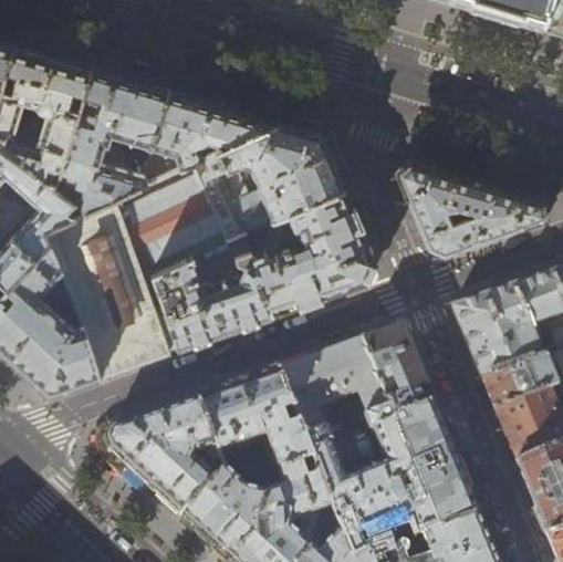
[(439,0),(441,0),(546,31),(555,0),(439,0)]
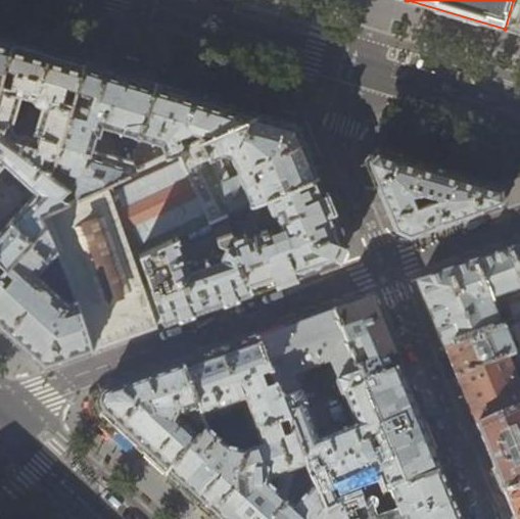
[(519,0),(513,0),(505,29),(519,33),(519,0)]
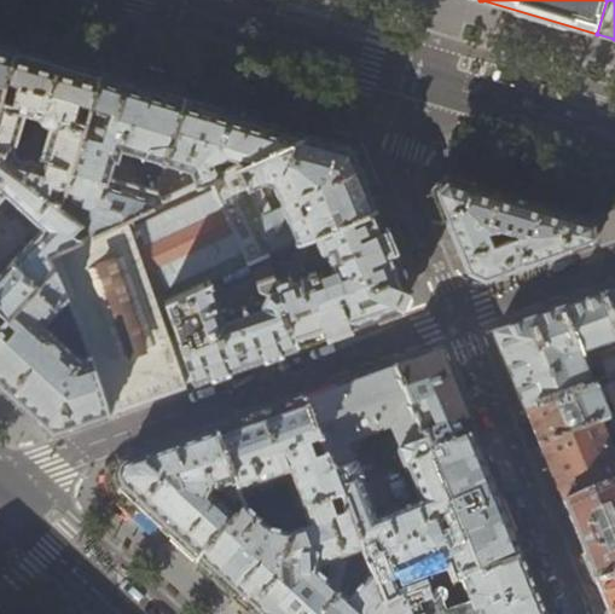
[(0,46),(0,114),(18,52),(0,46)]
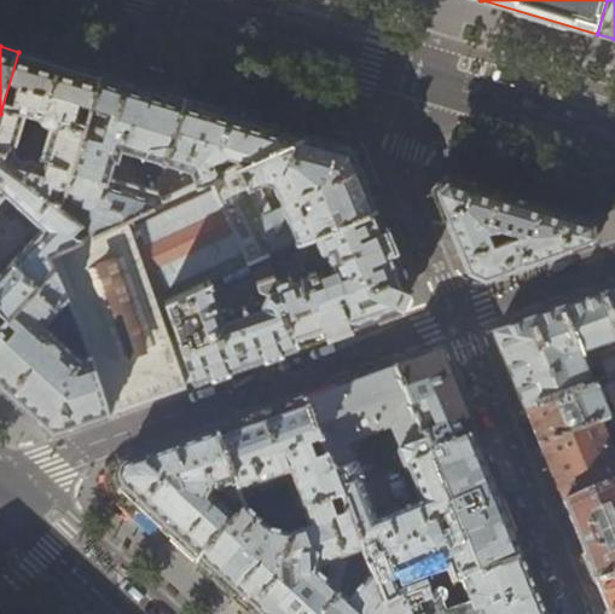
[(0,114),(0,164),(62,212),(102,76),(53,63),(18,52),(0,114)]
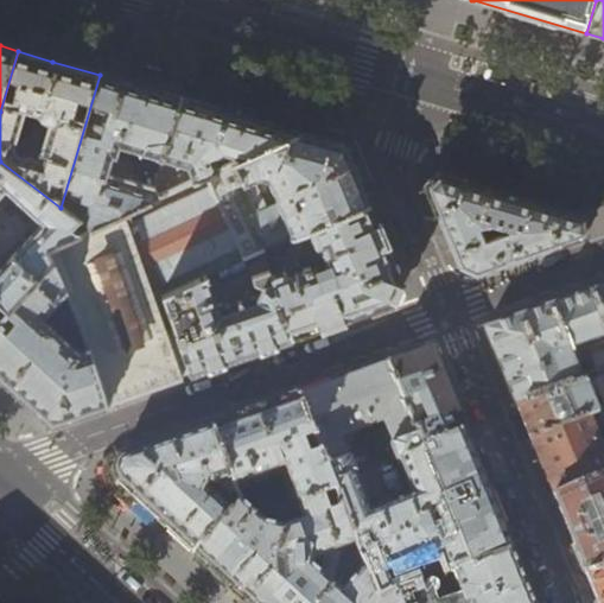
[(132,84),(100,75),(61,208),(77,220),(82,204),(91,207),(87,227),(94,233),(160,202),(156,191),(109,178),(114,160),(118,162),(121,150),(164,162),(183,100),(132,84)]
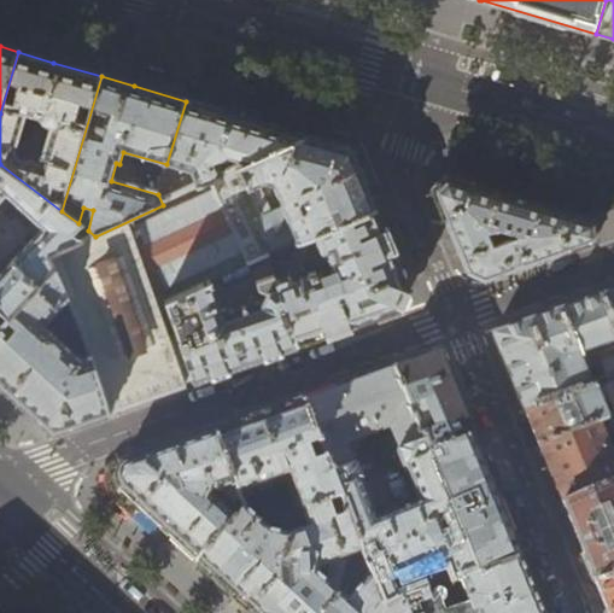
[(218,111),(186,101),(167,164),(192,171),(194,179),(191,184),(158,194),(163,205),(211,182),(227,175),(222,165),(218,167),(217,164),(231,157),(252,163),(307,138),(218,111)]
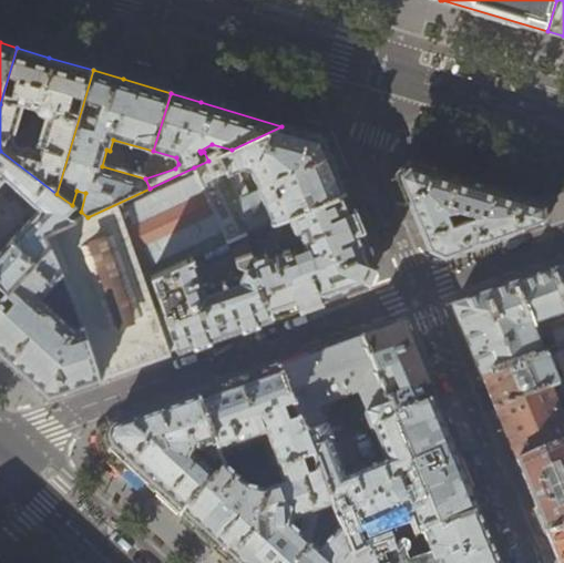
[(321,139),(303,132),(282,126),(232,150),(208,161),(194,167),(229,245),(247,237),(265,229),(285,221),(347,193),(344,185),(326,143),(321,139)]
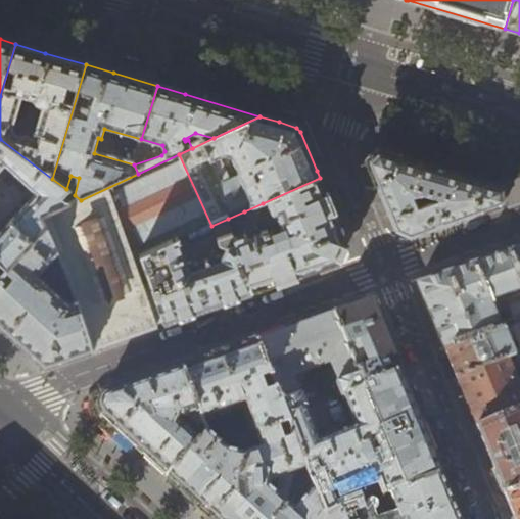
[(75,195),(66,189),(52,179),(0,139),(0,279),(48,228),(43,219),(81,200),(75,195)]
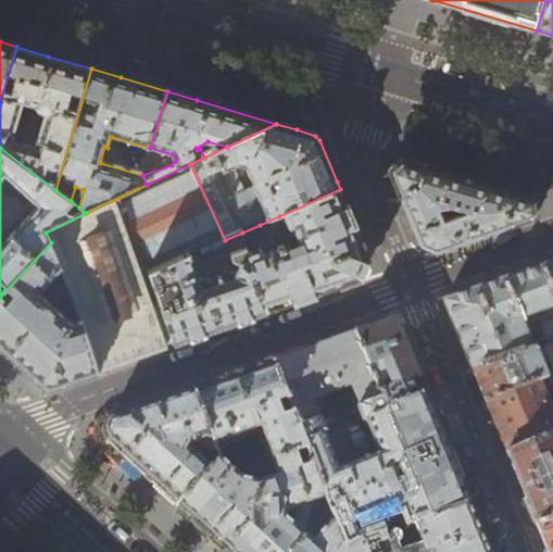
[(429,250),(439,254),(468,243),(538,218),(539,218),(539,211),(539,202),(457,177),(403,161),(399,167),(392,174),(424,248),(429,250)]
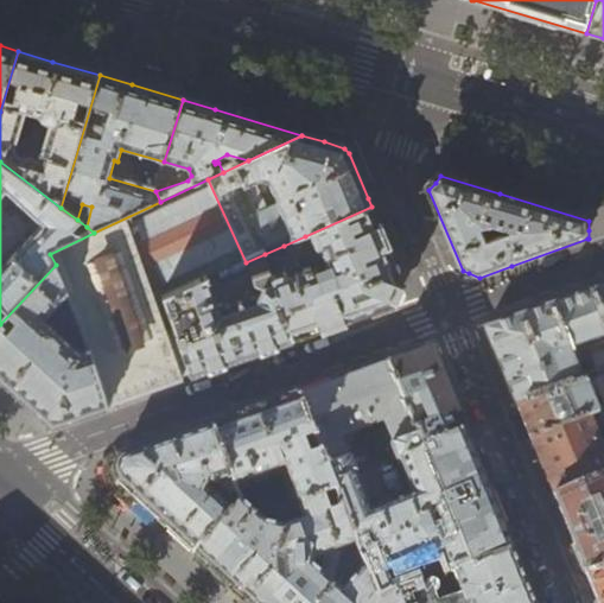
[(246,262),(208,179),(160,202),(94,233),(50,254),(56,265),(74,311),(82,330),(90,355),(110,408),(150,394),(184,382),(189,380),(194,379),(182,344),(172,348),(154,300),(165,297),(227,271),(246,262)]
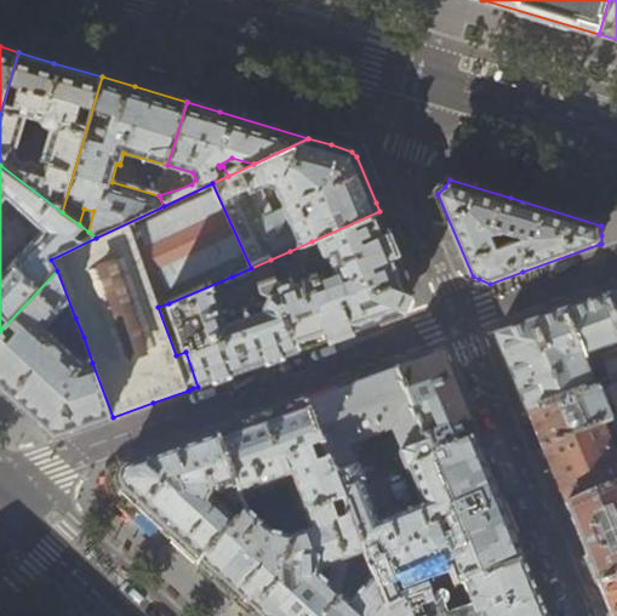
[(380,211),(312,241),(319,257),(325,255),(326,258),(330,257),(341,281),(330,286),(325,278),(321,280),(319,277),(313,279),(314,281),(303,285),(295,280),(280,286),(302,351),(407,313),(412,302),(415,296),(403,267),(380,211)]
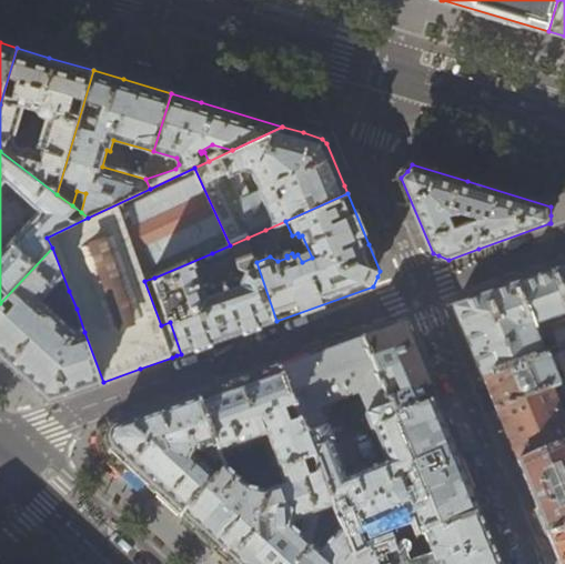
[(265,230),(248,238),(251,245),(268,239),(265,230)]
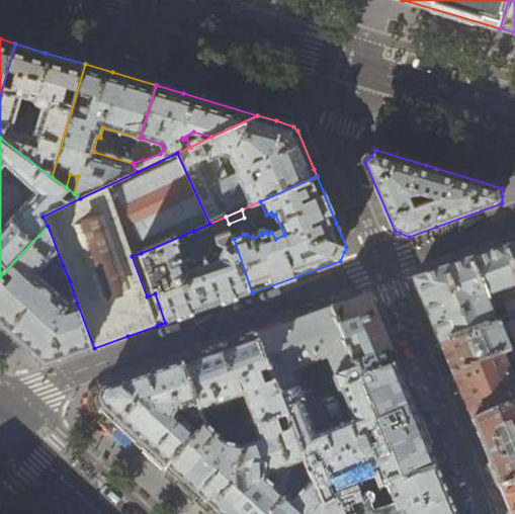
[(226,217),(209,224),(193,231),(141,253),(141,254),(155,293),(165,323),(201,310),(252,292),(234,239),(229,224),(226,217)]
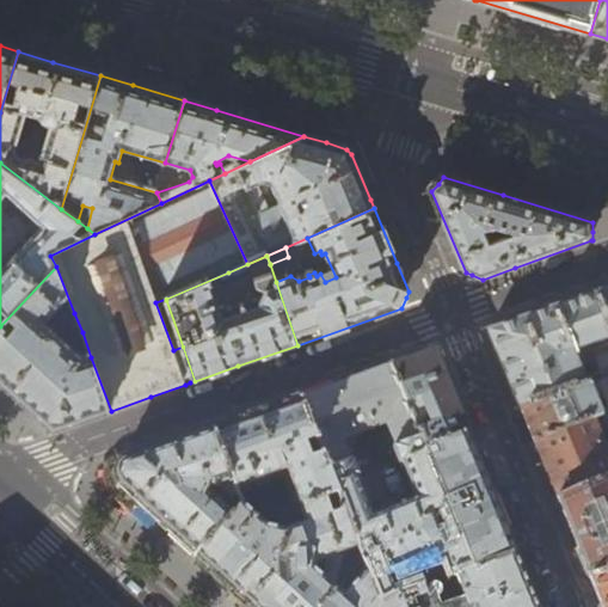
[(65,323),(74,313),(56,267),(0,326),(0,379),(16,394),(55,430),(73,424),(111,411),(91,357),(80,361),(53,333),(60,324),(65,323)]
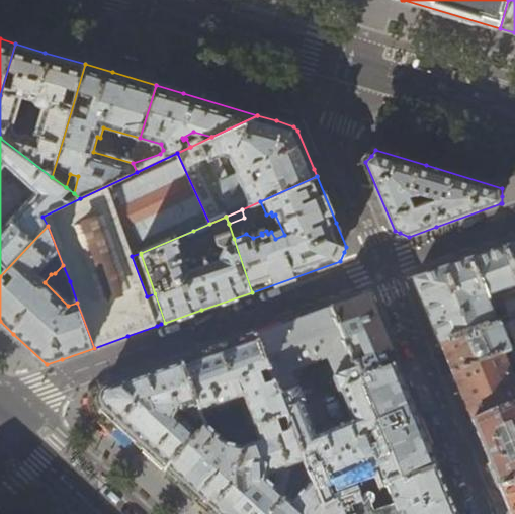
[(514,251),(492,259),(416,286),(430,321),(442,350),(498,330),(487,301),(514,290),(514,305),(508,308),(514,323),(514,251)]
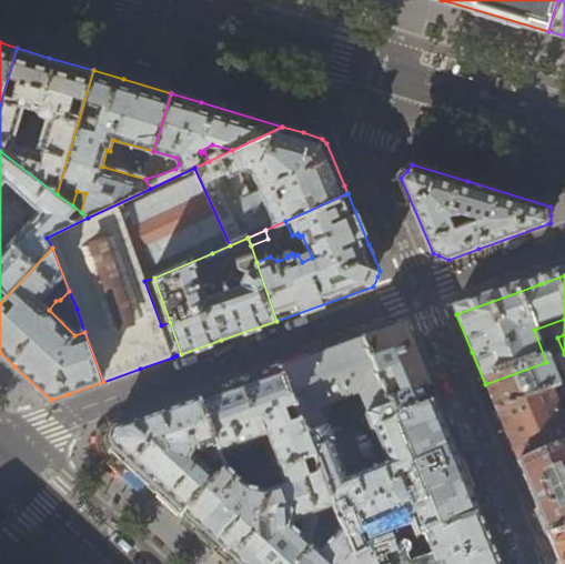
[(384,340),(364,346),(396,424),(437,409),(421,371),(405,332),(384,340)]
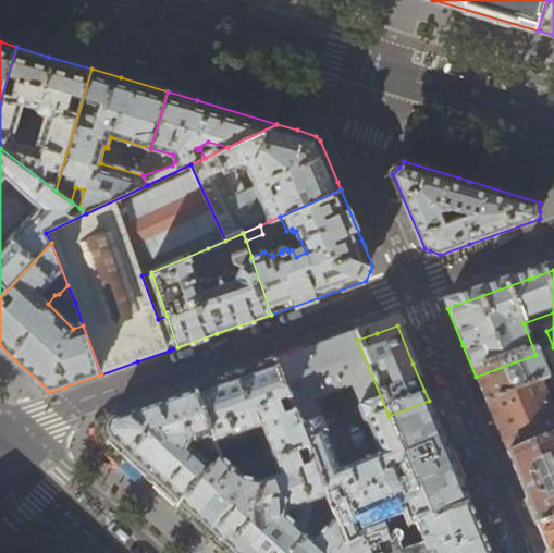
[(398,440),(389,416),(357,340),(317,354),(275,368),(348,552),(356,552),(364,549),(382,542),(379,536),(372,538),(369,529),(391,520),(397,537),(416,529),(432,523),(403,452),(398,440)]
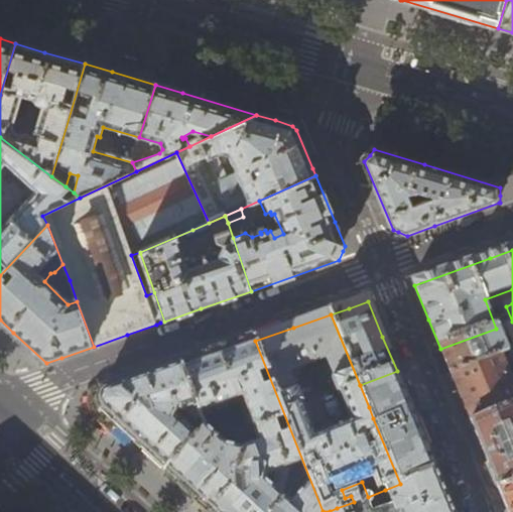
[(512,324),(496,329),(440,349),(457,387),(473,426),(512,408),(512,385),(502,359),(510,356),(503,339),(511,335),(512,338),(512,324)]
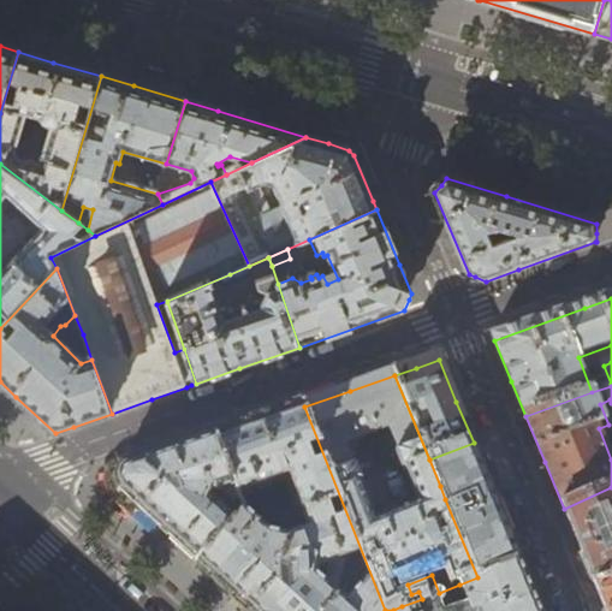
[(292,479),(312,533),(292,540),(272,537),(247,514),(200,565),(249,610),(385,610),(304,407),(263,422),(217,438),(241,497),(292,479)]
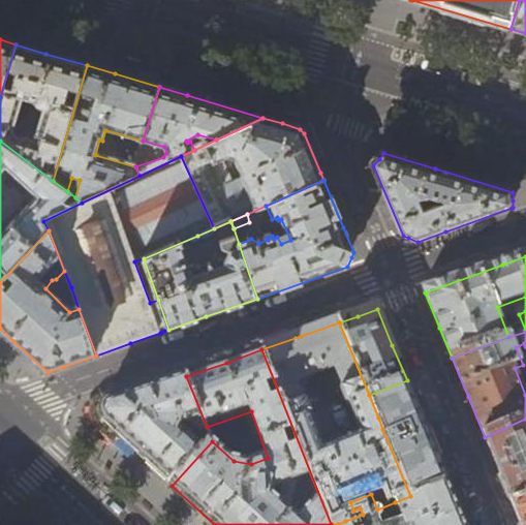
[(186,376),(113,403),(109,405),(105,408),(103,414),(102,417),(103,419),(104,420),(107,426),(138,455),(172,486),(212,441),(207,427),(186,376)]
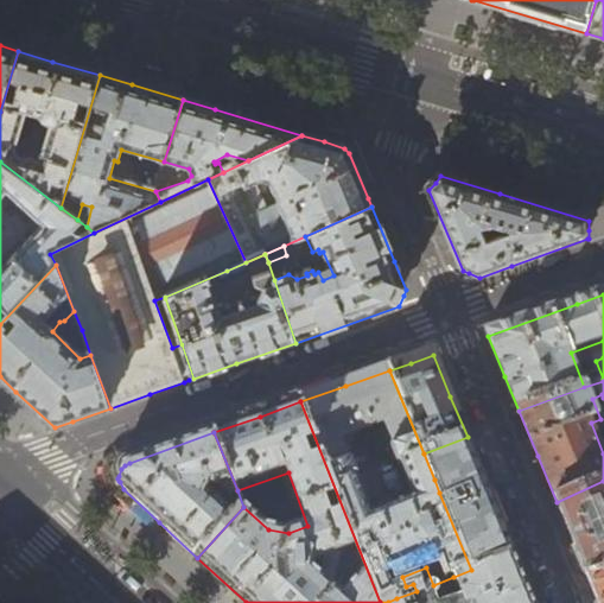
[(491,495),(468,437),(424,454),(434,480),(447,474),(453,487),(439,493),(471,570),(516,554),(491,495)]
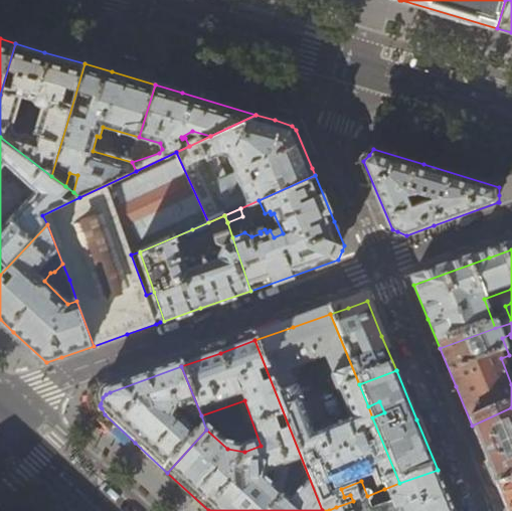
[(511,407),(472,426),(486,459),(500,492),(511,487),(511,407)]
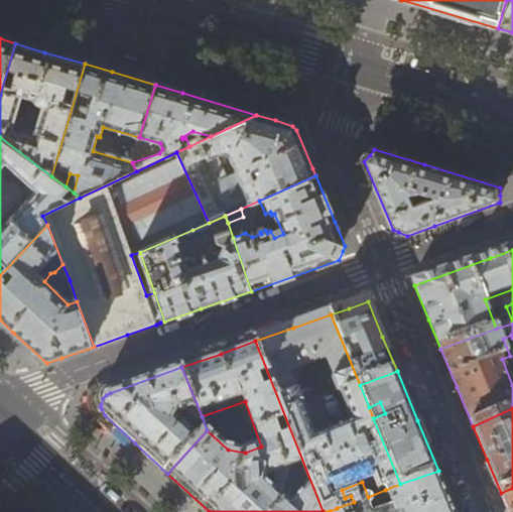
[(455,511),(449,495),(438,471),(400,484),(385,490),(393,511),(362,511),(358,500),(354,502),(337,508),(338,511),(455,511)]
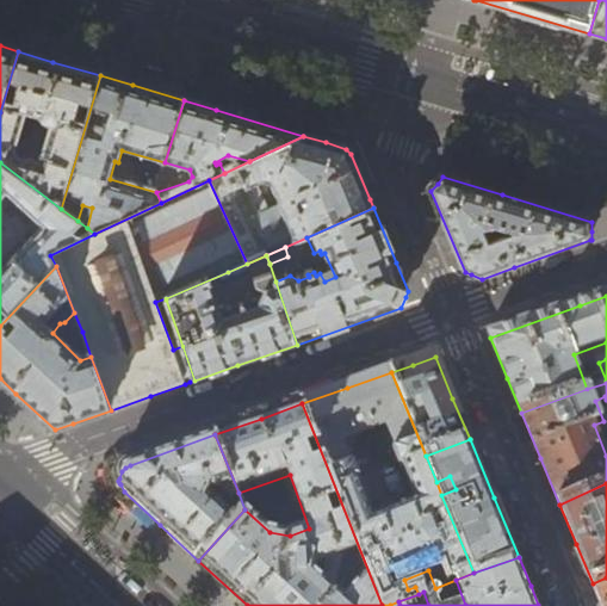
[(606,577),(593,583),(601,605),(606,605),(606,577)]
